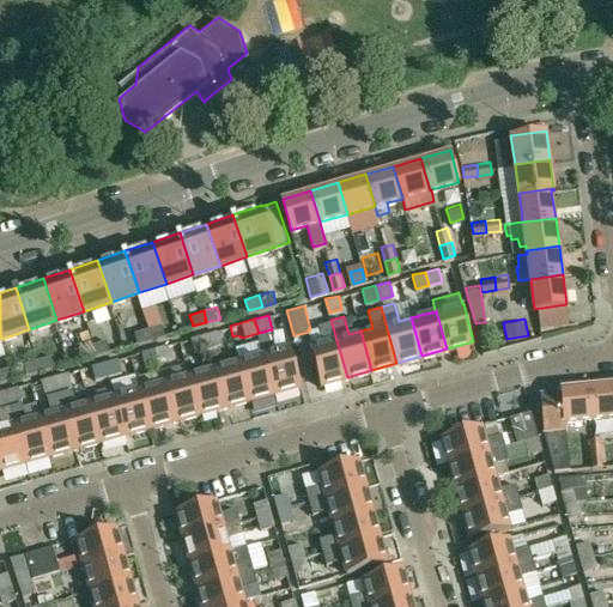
[(308,329),(309,332),(313,344),(309,345),(321,384),(347,377),(331,320),(319,323),(319,327),(310,329),(308,329)]
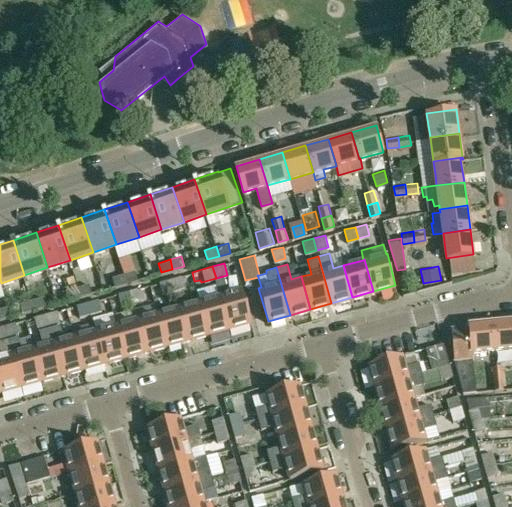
[(135,269),(123,272),(126,282),(138,279),(135,269)]
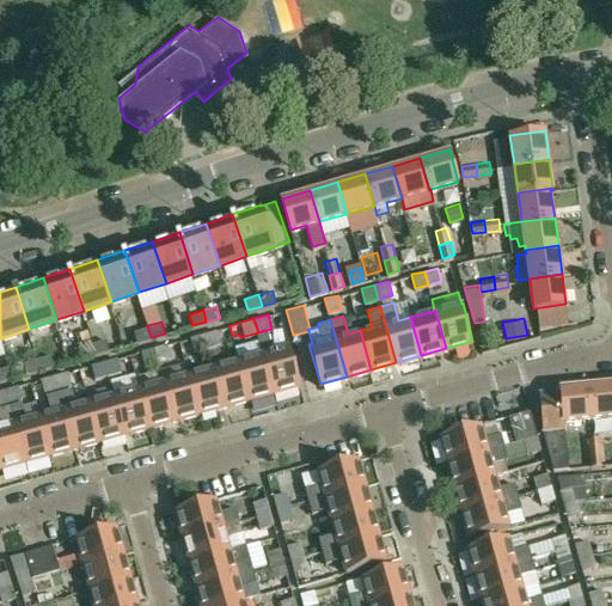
[(147,325),(134,330),(138,341),(151,337),(147,325)]
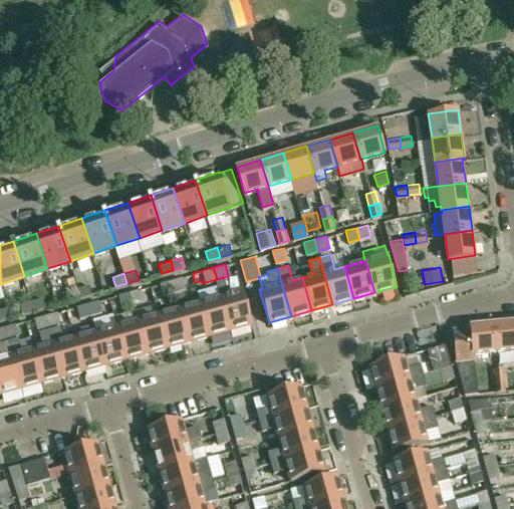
[(183,276),(172,279),(175,290),(185,287),(183,276)]
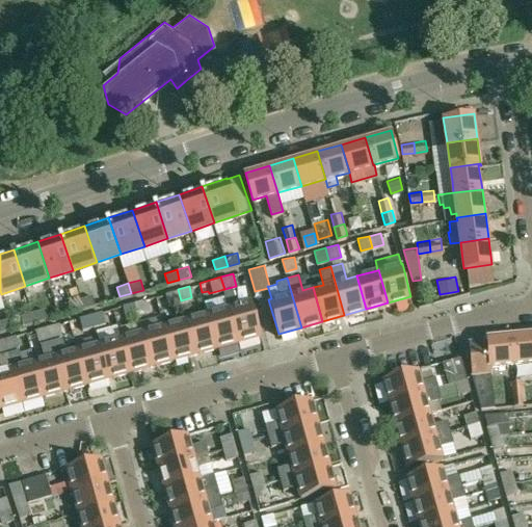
[(165,292),(168,304),(181,300),(178,289),(165,292)]
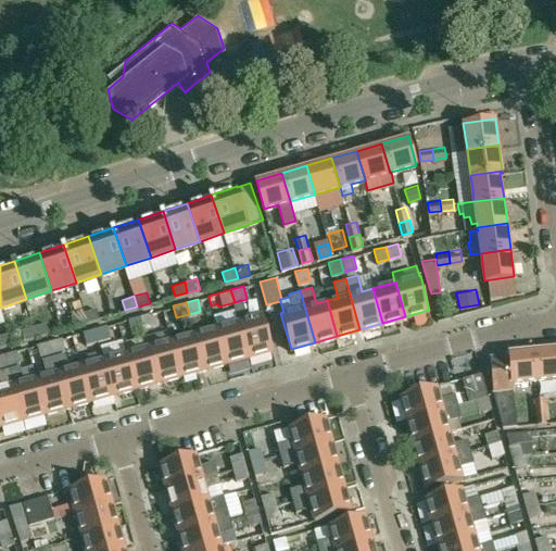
[(97,307),(84,310),(87,321),(99,317),(97,307)]
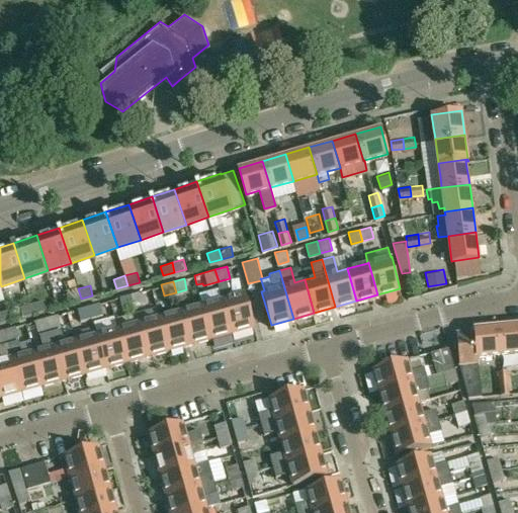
[(0,302),(10,301),(8,288),(0,289),(0,302)]
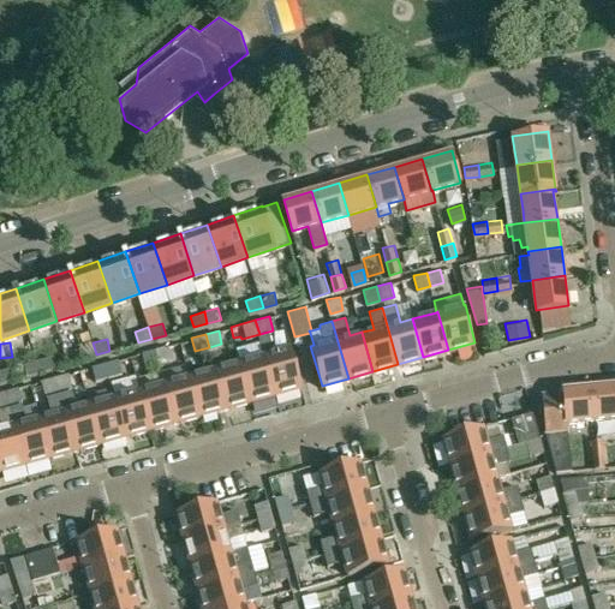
[(93,342),(79,346),(82,358),(96,354),(93,342)]
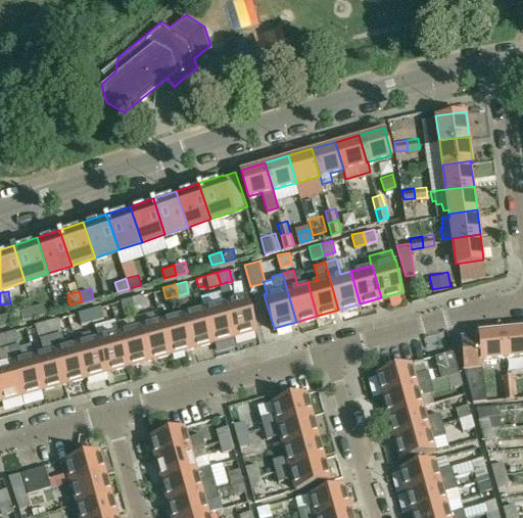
[(144,292),(132,295),(135,307),(147,303),(144,292)]
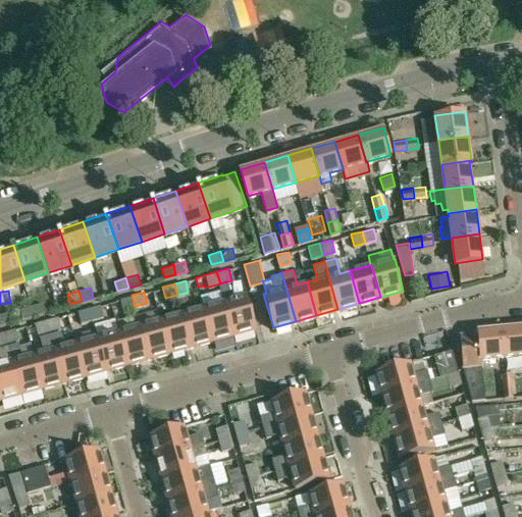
[(256,327),(247,294),(224,300),(233,333),(256,327)]
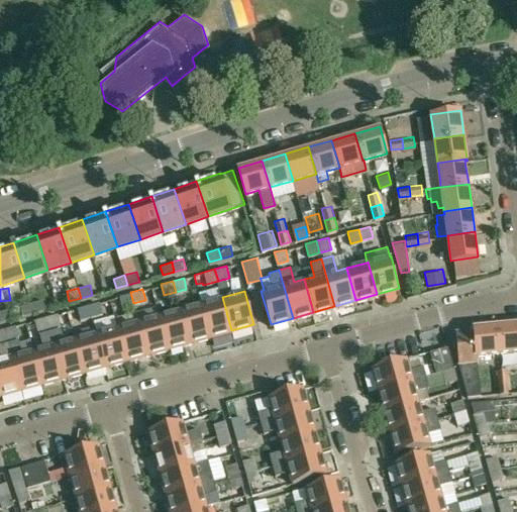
[(119,295),(119,296),(122,306),(133,303),(130,292),(119,295)]
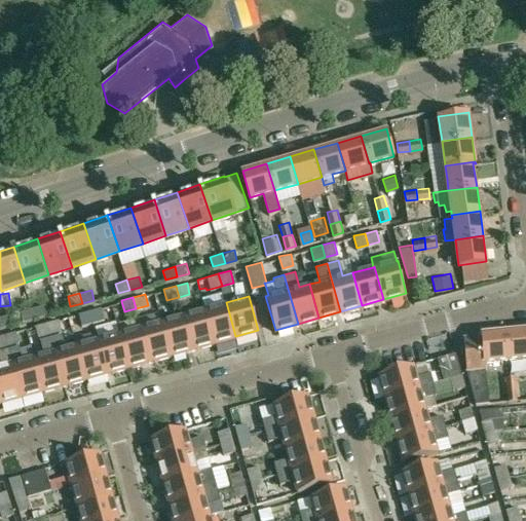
[(226,302),(204,308),(214,342),(235,336),(226,302)]
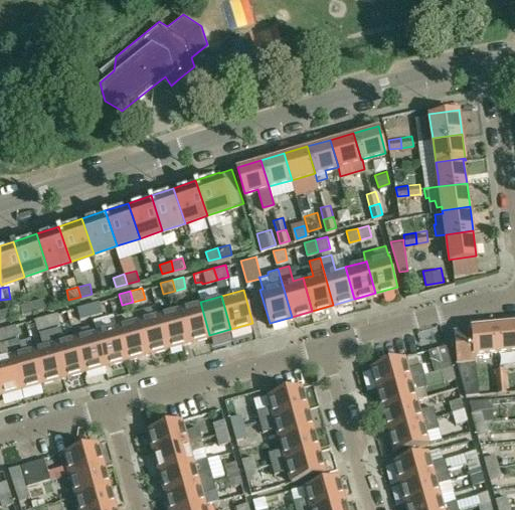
[(42,297),(31,300),(34,310),(45,307),(42,297)]
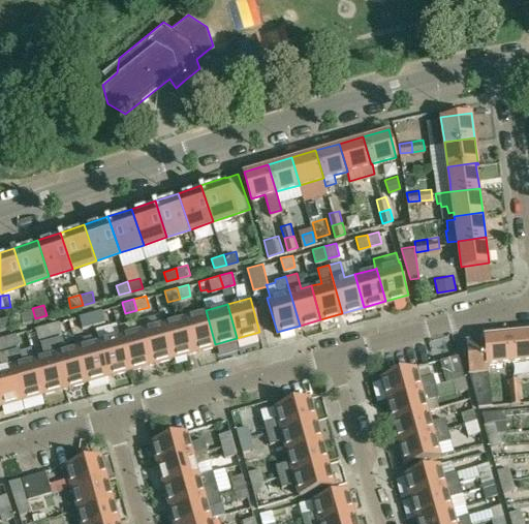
[(32,308),(20,311),(23,321),(35,318),(32,308)]
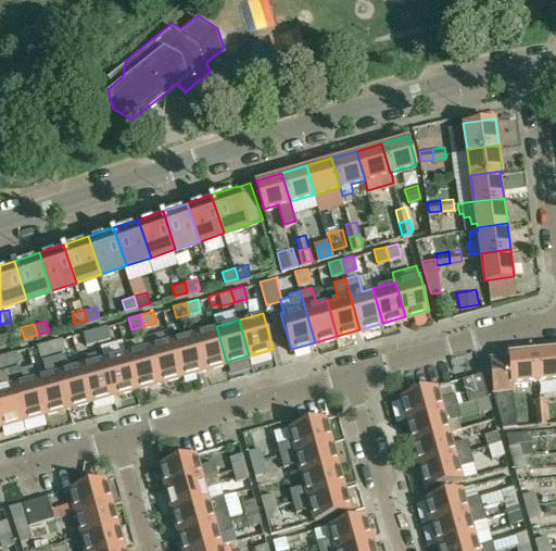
[(108,324),(95,327),(98,339),(111,336),(108,324)]
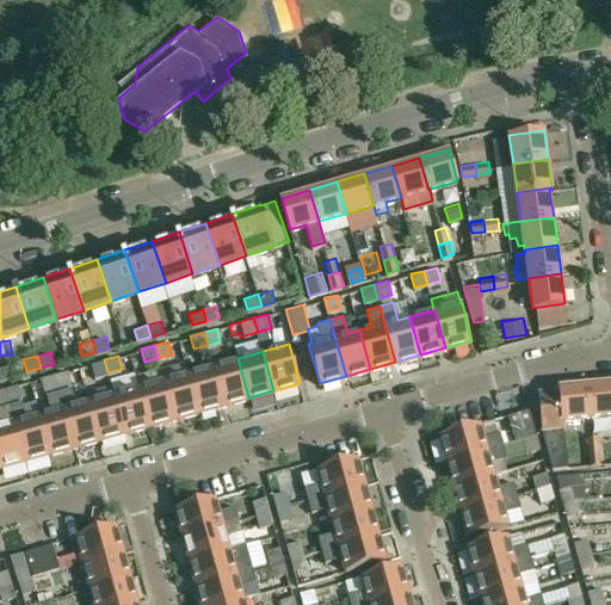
[(238,358),(213,365),(223,405),(248,397),(238,358)]
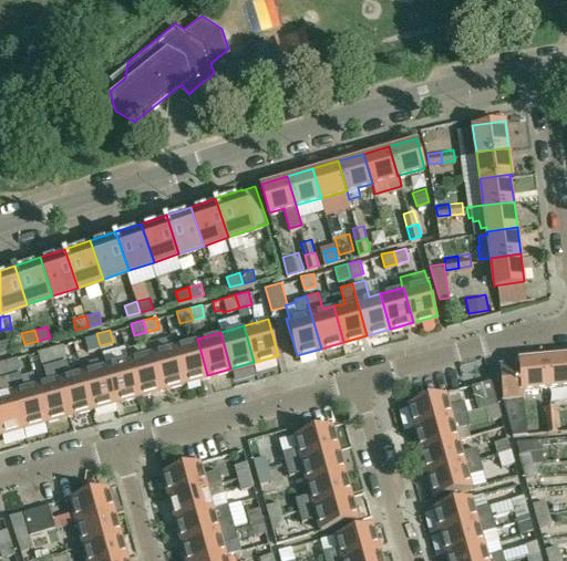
[(96,333),(84,336),(88,350),(100,345),(96,333)]
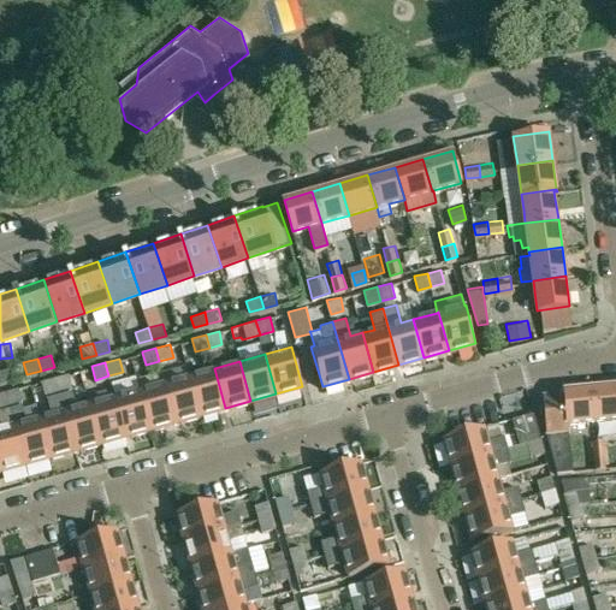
[(10,367),(0,368),(0,382),(12,378),(10,367)]
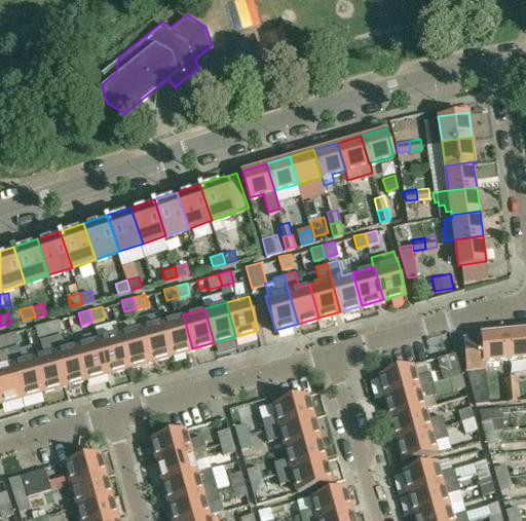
[(183,314),(162,321),(172,354),(192,348),(183,314)]
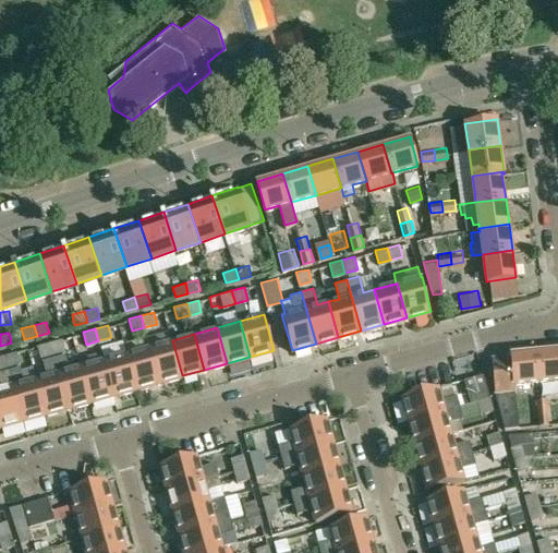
[(128,352),(126,352),(136,388),(159,382),(149,346),(146,335),(124,340),(128,352)]
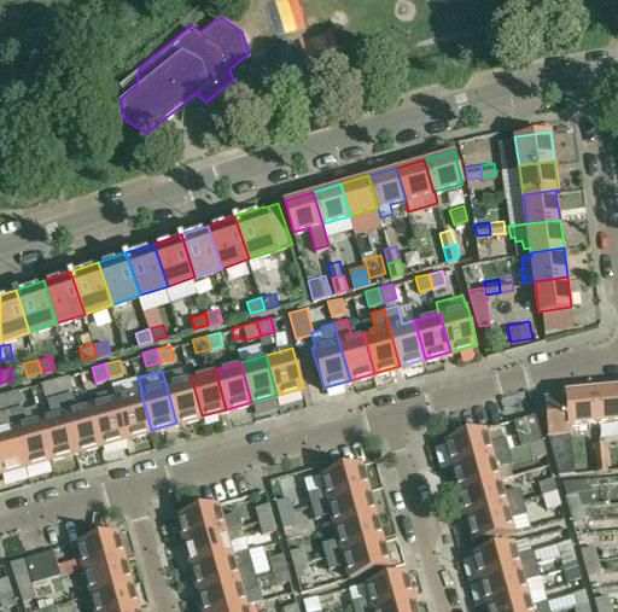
[(69,374),(54,377),(59,391),(73,388),(69,374)]
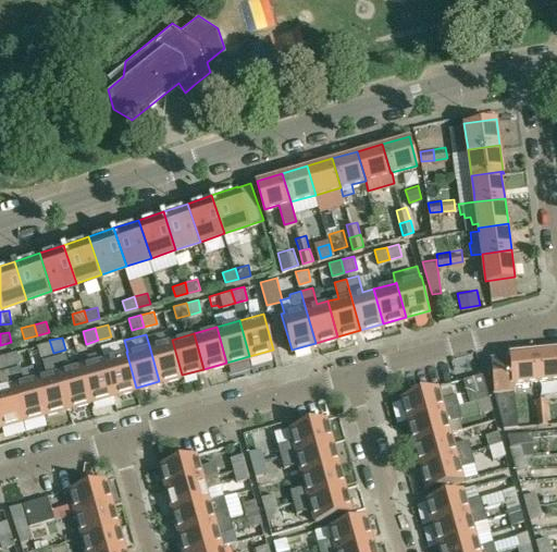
[(37,343),(38,344),(40,356),(53,353),(49,340),(37,343)]
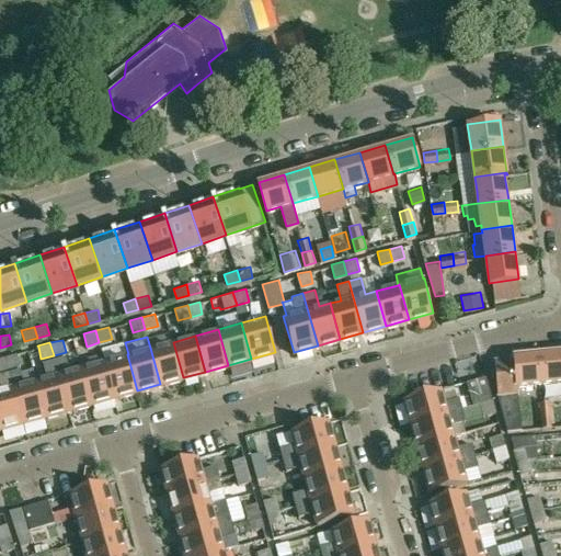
[(173,342),(150,348),(160,384),(183,377),(173,342)]
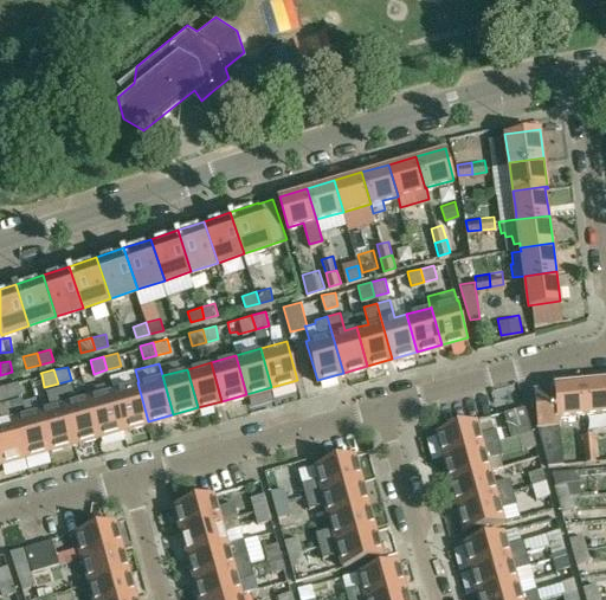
[(605,376),(581,380),(585,412),(605,410),(605,376)]
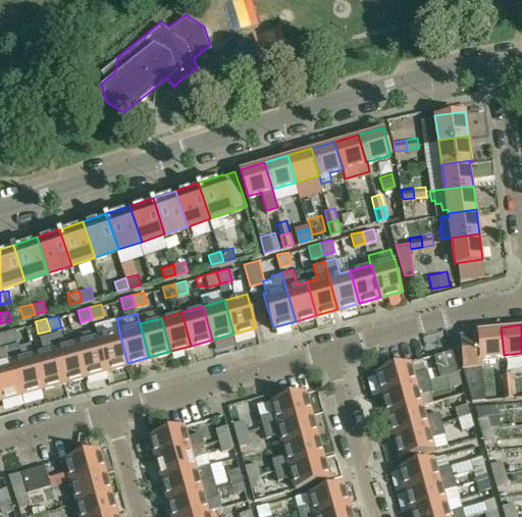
[(16,327),(4,330),(7,342),(19,339),(16,327)]
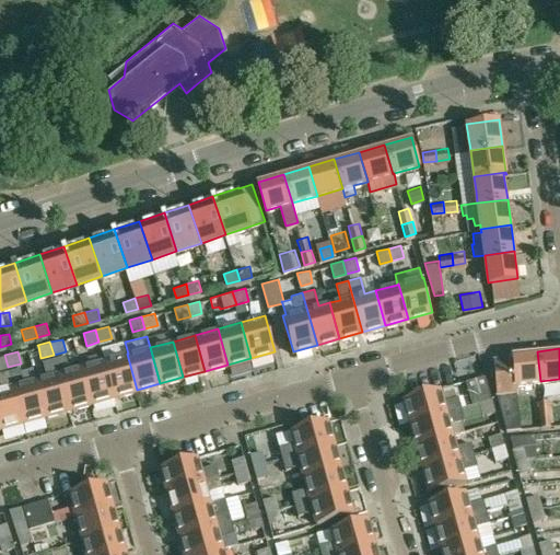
[(511,354),(511,357),(512,357),(514,384),(540,381),(537,351),(511,354)]
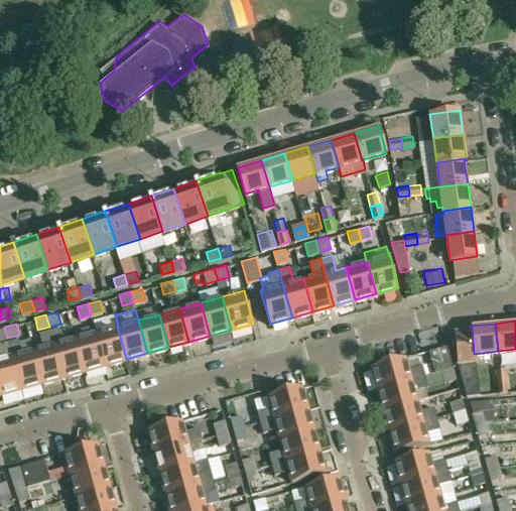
[(62,376),(84,371),(75,338),(65,341),(63,334),(60,326),(49,329),(62,376)]
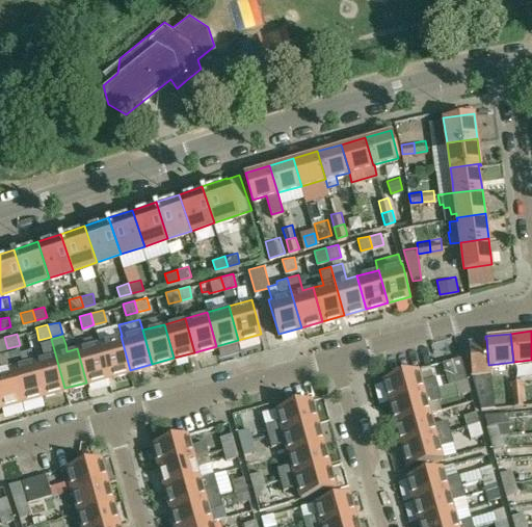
[(121,336),(99,342),(108,376),(130,370),(121,336)]
